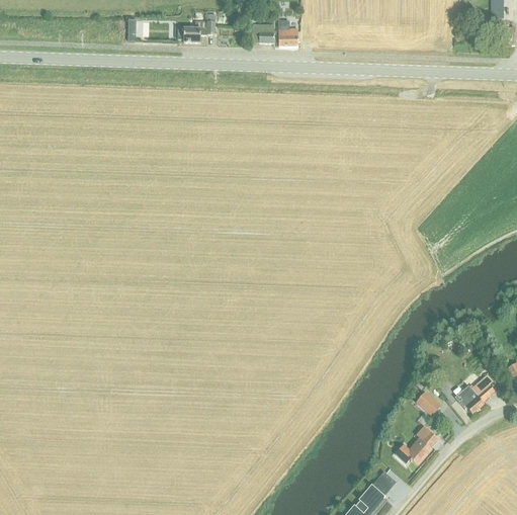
[(503,17),(504,0),(492,0),(491,17),(503,17)]
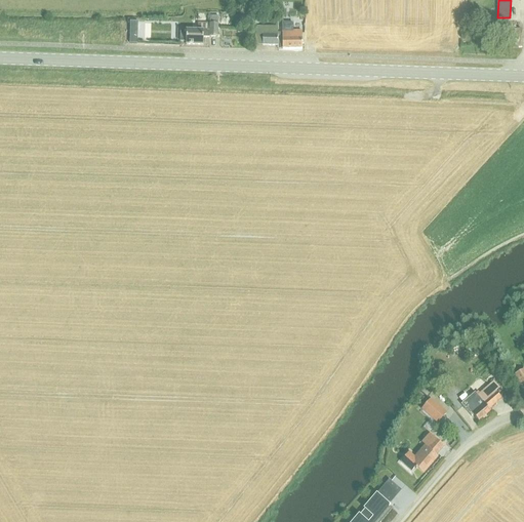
[(218,35),(218,22),(219,13),(211,13),(210,28),(204,28),(182,28),(182,39),(187,39),(187,42),(204,43),(204,34),(218,35)]
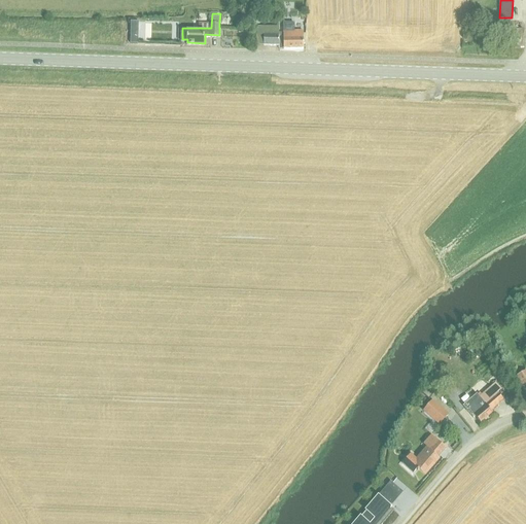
[(258,24),(255,43),(283,42),(283,44),(283,46),(304,46),(304,45),(304,31),(294,31),(294,21),(284,21),(284,31),(279,31),(279,24),(258,24)]
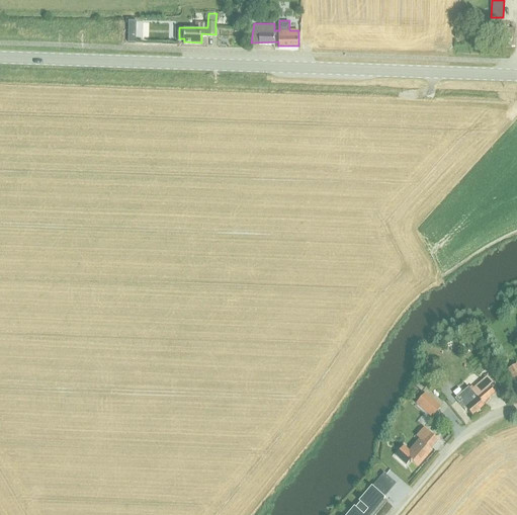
[(467,335),(459,341),(463,347),(471,341),(467,335)]
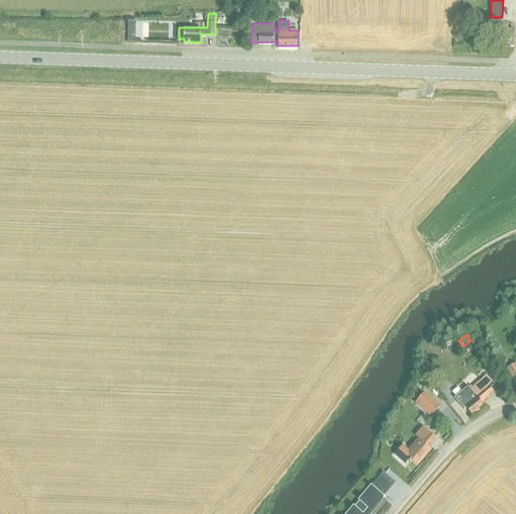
[(515,364),(506,368),(515,384),(515,364)]
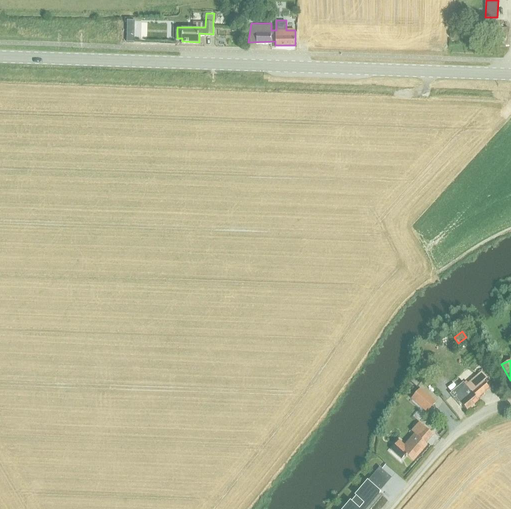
[(464,380),(450,392),(460,403),(461,403),(467,409),(479,398),(477,396),(489,386),(484,380),(487,376),(482,370),(467,384),(464,380)]
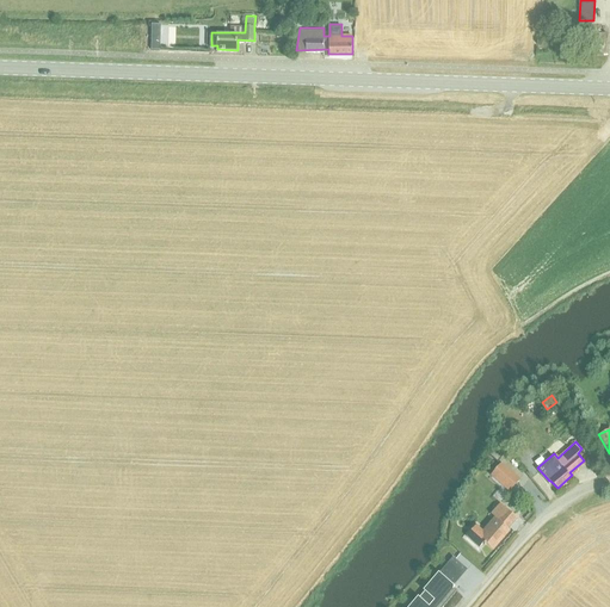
[(498,445),(491,452),(499,458),(505,451),(498,445)]
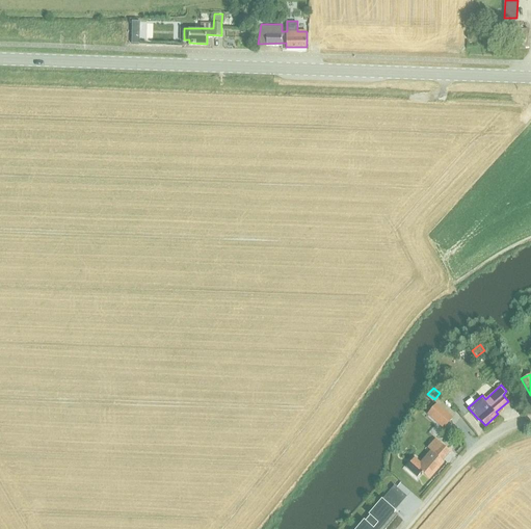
[(436,403),(428,413),(445,425),(452,416),(436,403)]
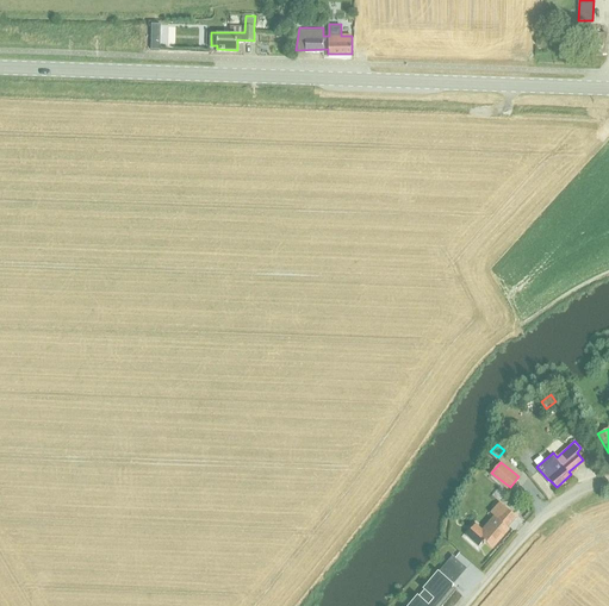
[(476,522),(467,532),(479,542),(482,539),(491,548),(509,528),(505,525),(515,514),(503,505),(495,516),(493,516),(483,528),(476,522)]
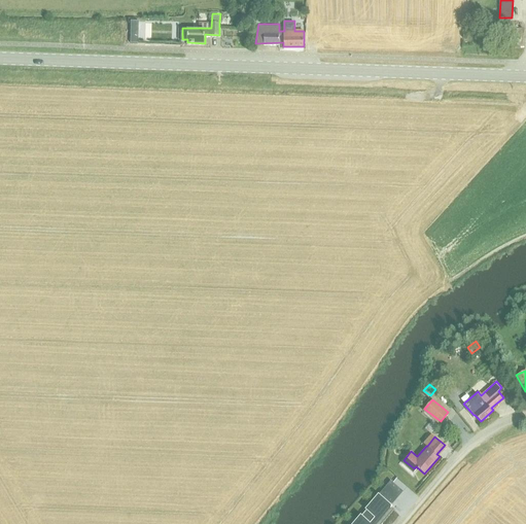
[(378,494),(352,523),(379,523),(393,507),(390,504),(402,488),(391,479),(379,494),(378,494)]
